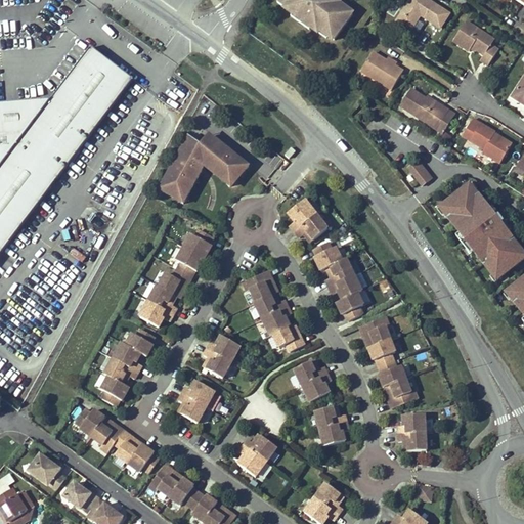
[(347,10),(340,5),(342,3),(338,0),(289,0),(290,0),(289,3),(297,9),(315,23),(323,29),(325,26),(332,31),(331,34),(337,38),(355,12),(349,7),(347,10)]
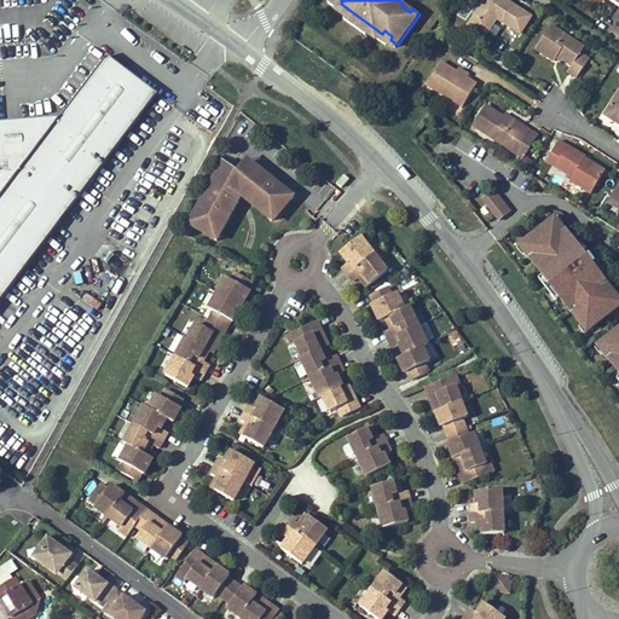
[(520,34),(531,17),(505,0),(485,0),(468,25),(485,38),(497,19),(520,34)]
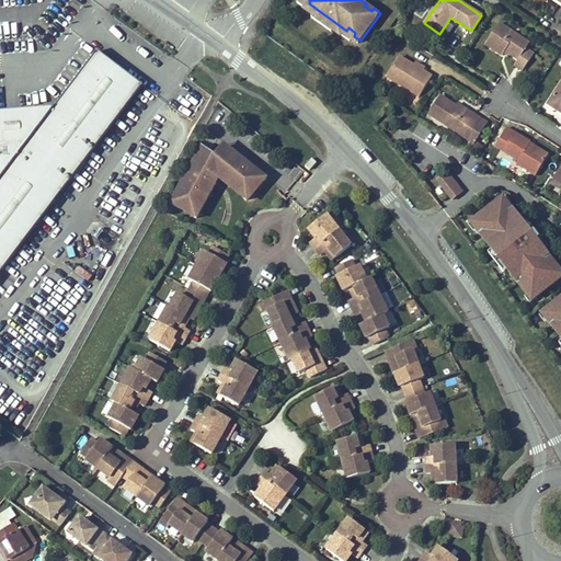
[(338,24),(318,10),(315,13),(335,27),(338,24)]
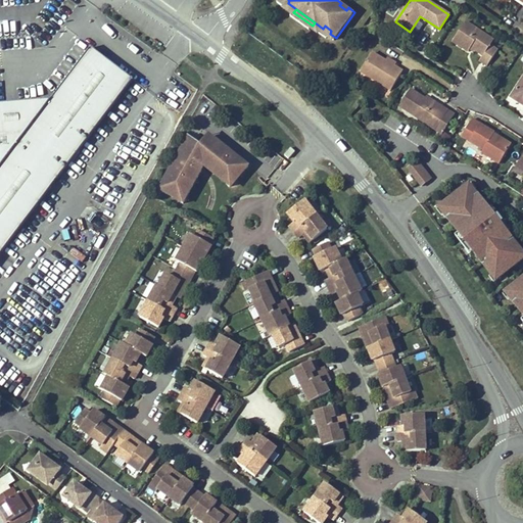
[(471,48),(475,51),(483,56),(480,61),(487,66),(498,50),(491,45),(493,41),(466,22),(453,42),(468,52),(469,51),(471,48)]
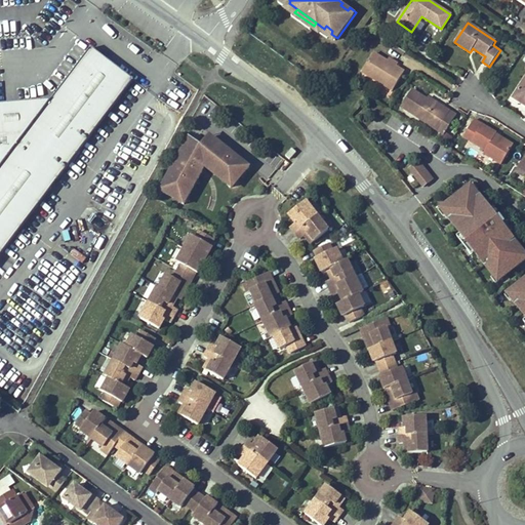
[(110,58),(90,43),(50,97),(0,101),(0,249),(131,75),(110,58)]
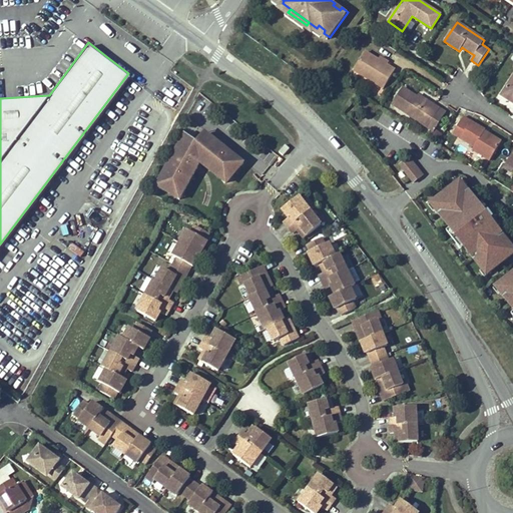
[(386,65),(378,60),(365,51),(354,69),(383,88),(394,70),(386,65)]
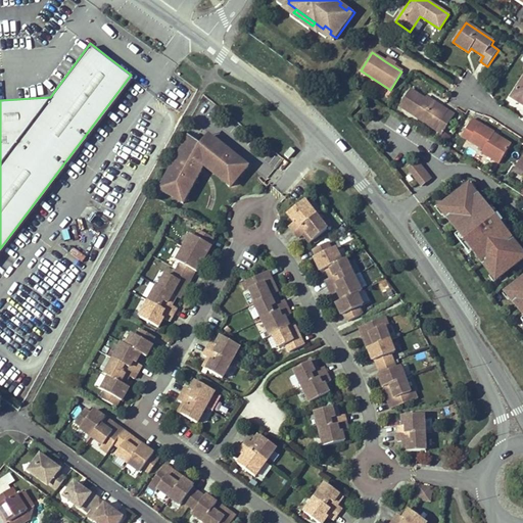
[(388,56),(385,61),(393,66),(396,61),(388,56)]
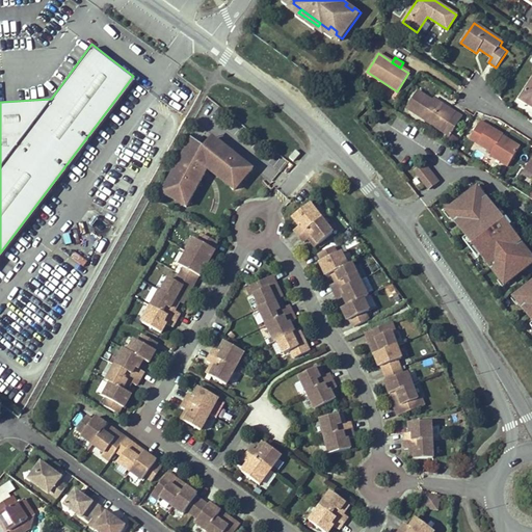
[(531,76),(519,98),(531,106),(531,76)]
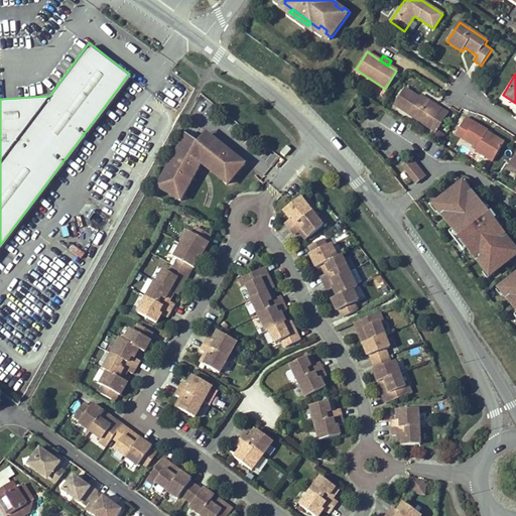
[(433,106),(419,98),(404,88),(393,104),(429,127),(438,113),(432,108),(433,106)]
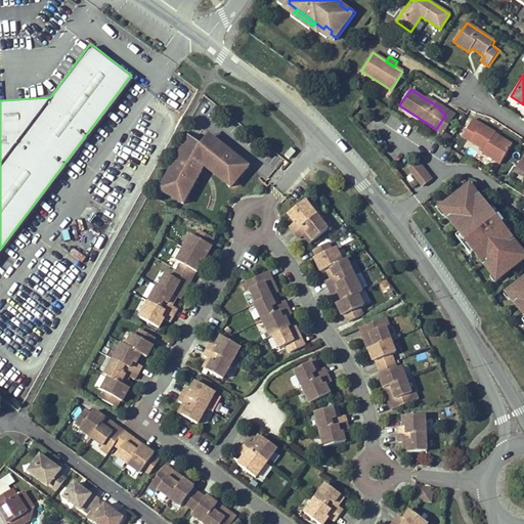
[(428,96),(426,99),(440,107),(439,110),(445,115),(449,110),(442,104),(428,96)]
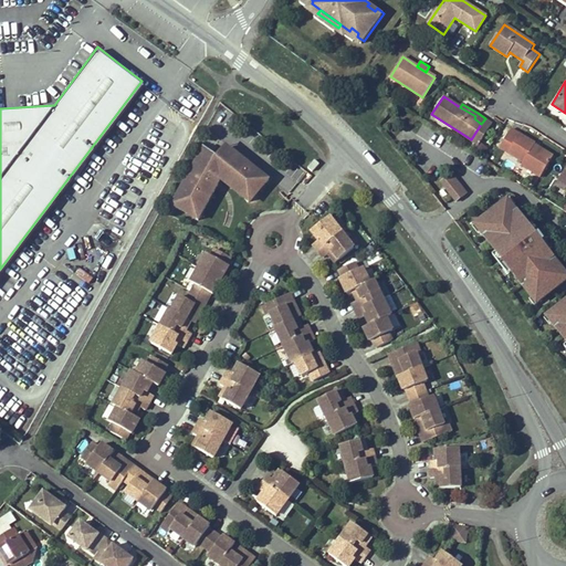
[(492,123),(485,118),(481,124),(471,139),(478,145),(492,123)]
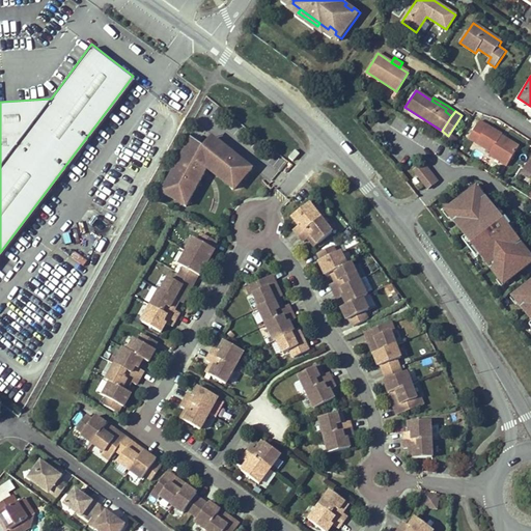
[(478,120),(476,124),(468,138),(491,150),(487,155),(506,165),(519,145),(501,135),(502,134),(488,127),(478,120)]
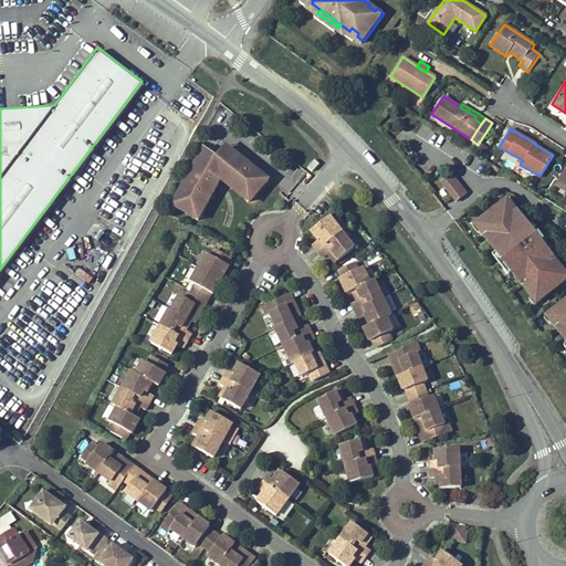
[(254,168),(227,147),(224,150),(252,171),(254,168)]
